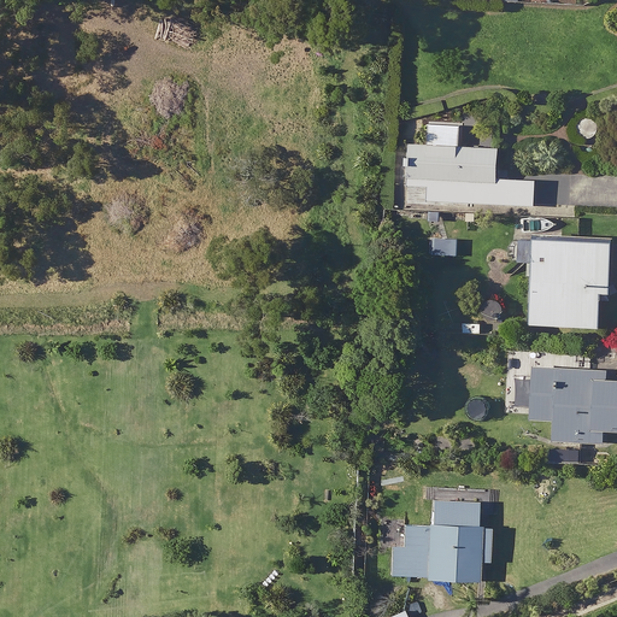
[(458,128),(427,127),(425,145),(405,144),(404,180),(403,204),(460,207),(534,210),(534,204),(568,205),(570,172),(497,169),(498,150),(458,148),(458,128)]
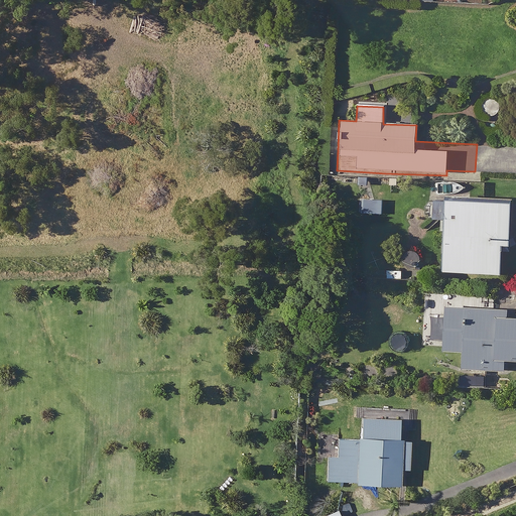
[(378,201),(356,200),(356,216),(378,216),(378,201)]
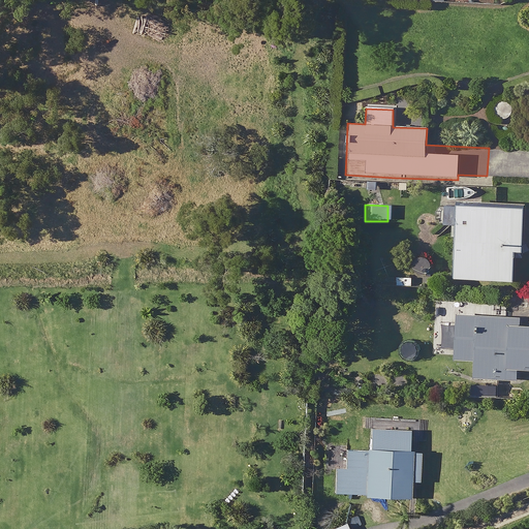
[(523,212),(438,209),(437,225),(456,226),(453,281),(511,284),(512,254),(521,255),(523,212)]
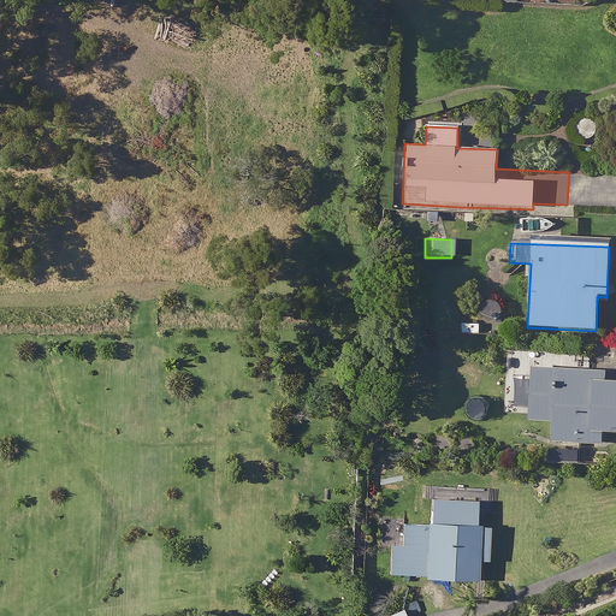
[(615,383),(615,384),(615,373),(514,369),(513,380),(529,381),(528,421),(550,421),(549,444),(602,445),(603,433),(615,433),(615,383)]
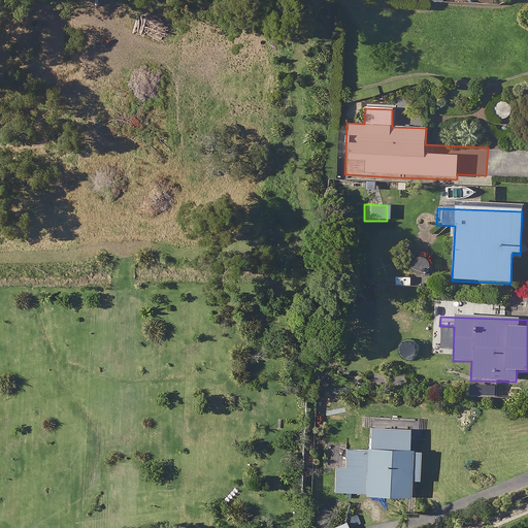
[(411,499),(417,440),(423,441),(425,420),(419,419),(367,415),(364,451),(340,449),(339,467),(332,467),(330,493),(411,499)]
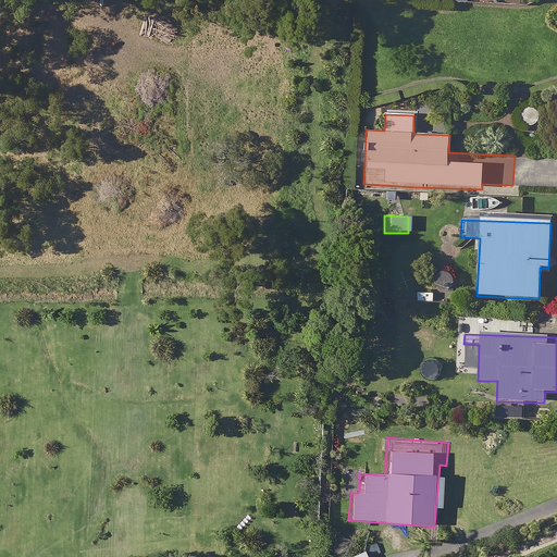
All buildings are outlined.
